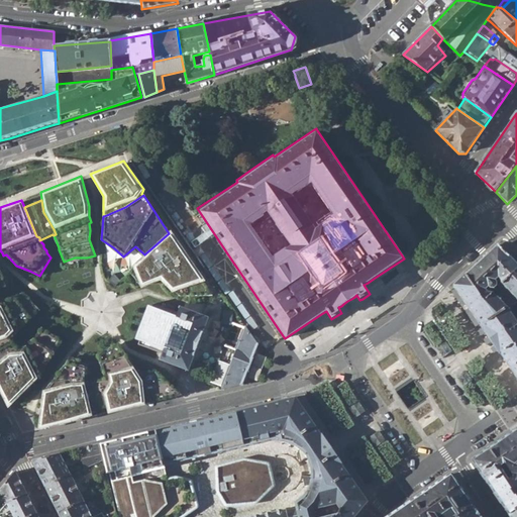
[(212,295),(170,232),(169,233),(144,254),(132,266),(140,288),(160,280),(171,292),(175,291),(177,295),(209,295),(212,295)]
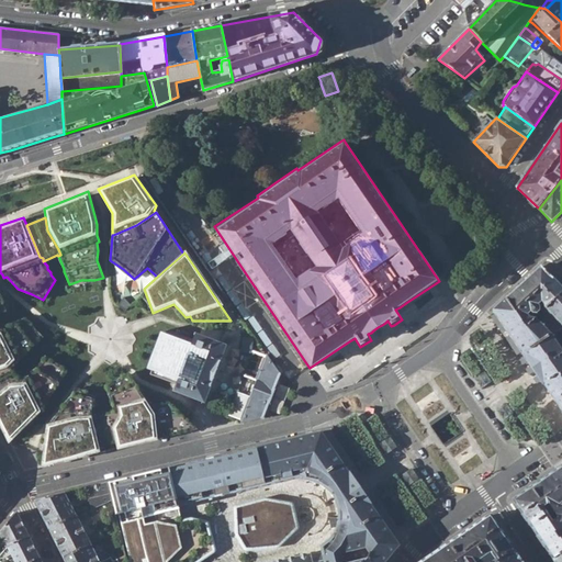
[(492,311),(520,353),(558,332),(560,330),(554,323),(544,329),(528,312),(531,310),(532,312),(535,312),(539,308),(539,306),(537,303),(541,301),(544,307),(561,326),(561,289),(541,268),(492,311)]
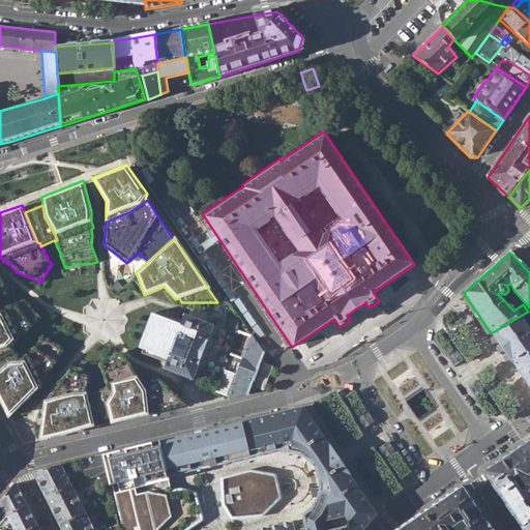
[(0,350),(11,347),(12,345),(20,337),(33,325),(42,316),(26,296),(16,304),(13,303),(1,312),(0,312),(0,350)]
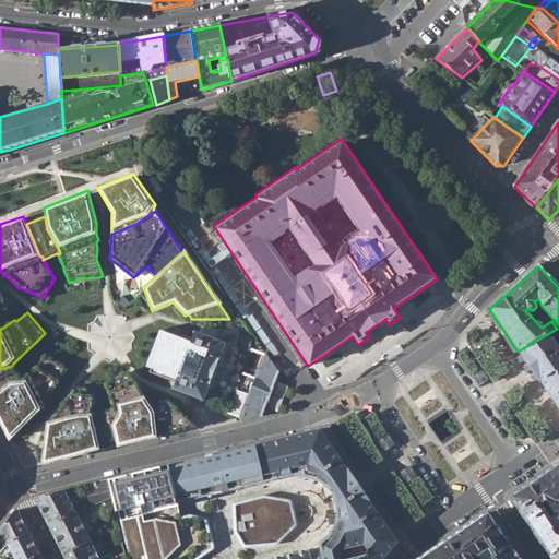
[(558,411),(558,336),(555,330),(518,352),(539,383),(558,411)]
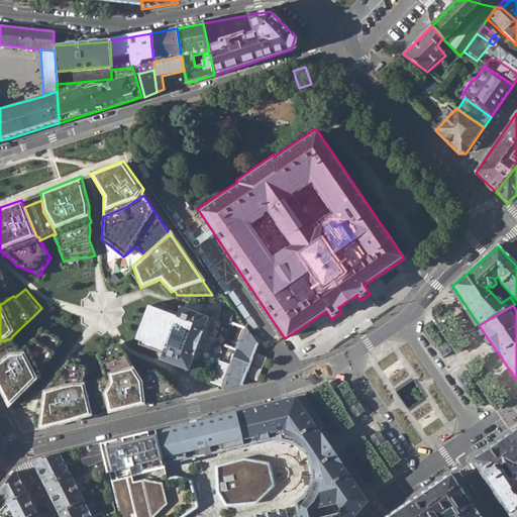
[(166,350),(162,363),(181,370),(184,372),(188,373),(209,317),(202,314),(182,306),(177,318),(192,323),(180,355),(166,350)]
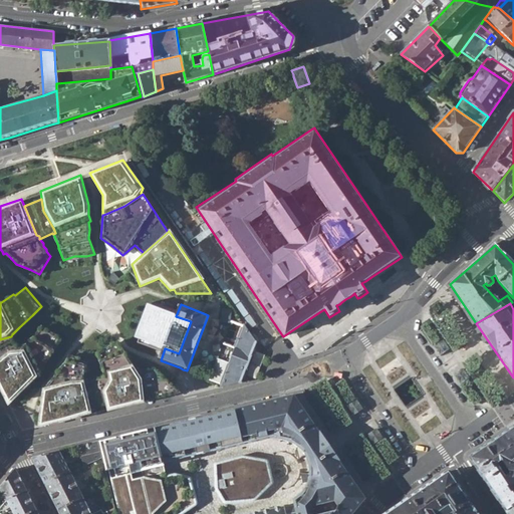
[(179,353),(191,321),(176,316),(148,305),(135,336),(165,348),(179,353)]
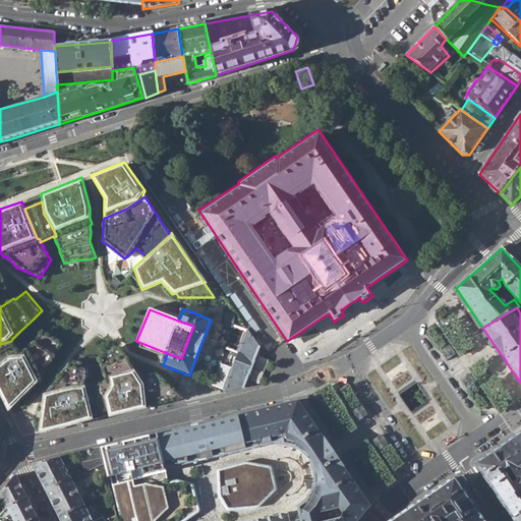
[(261,349),(242,324),(235,343),(233,344),(232,344),(232,345),(231,346),(231,347),(231,348),(232,349),(232,350),(233,351),(238,353),(233,366),(228,364),(217,395),(245,388),(251,372),(253,365),(261,349)]
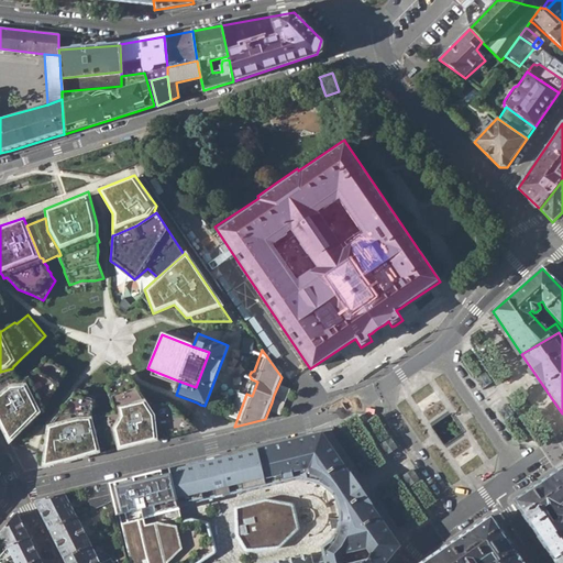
[(0,427),(10,445),(23,432),(42,414),(46,410),(45,408),(52,397),(61,385),(58,383),(67,371),(45,357),(29,377),(19,381),(18,385),(9,385),(0,393),(0,427)]
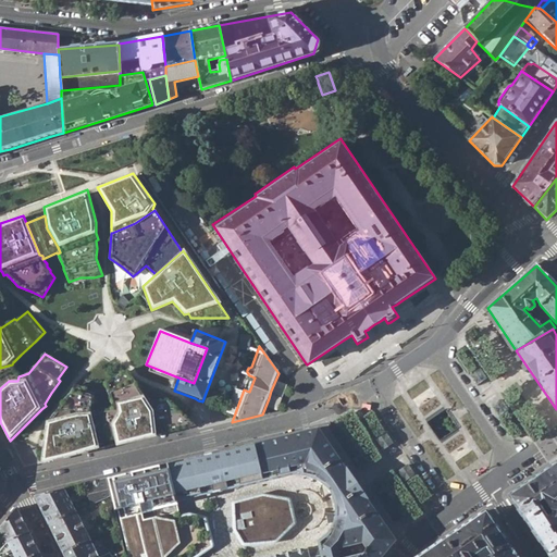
[(0,368),(0,388),(9,381),(17,381),(19,376),(12,364),(0,368)]
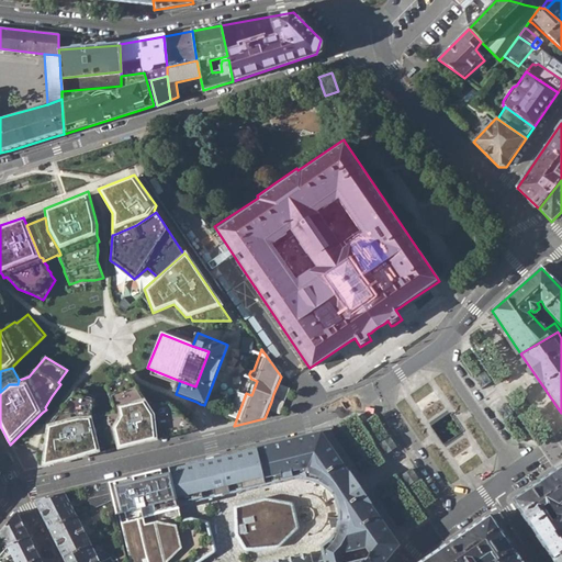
[(475,378),(482,388),(492,381),(485,371),(475,378)]
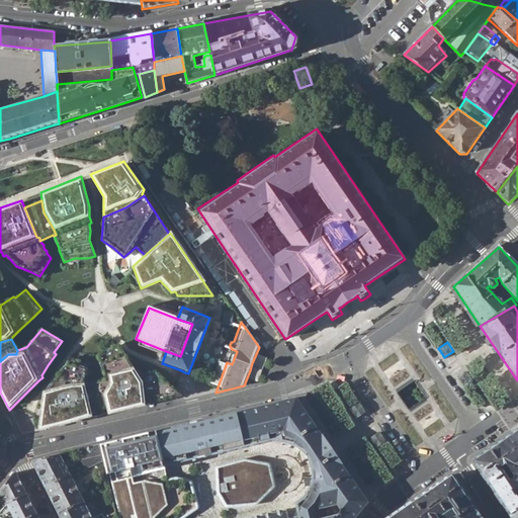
[(145,404),(181,396),(176,391),(156,370),(139,374),(135,367),(132,367),(119,346),(114,346),(112,346),(96,355),(103,375),(106,374),(108,378),(109,383),(103,394),(108,413),(145,404)]
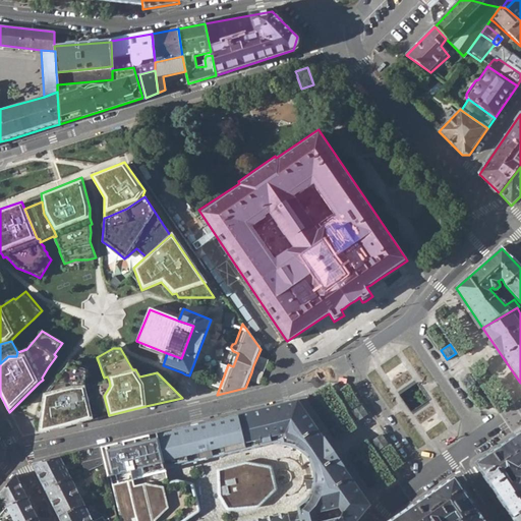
[(39,432),(93,419),(87,400),(85,387),(87,385),(89,374),(89,366),(69,358),(54,384),(52,384),(46,393),(43,394),(40,429),(39,432)]
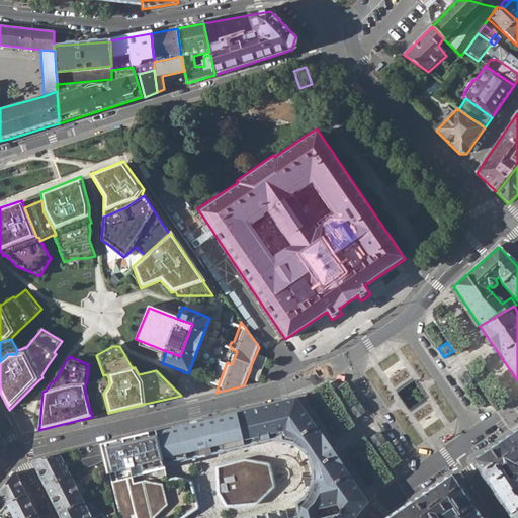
[(456,376),(462,385),(471,379),(465,370),(456,376)]
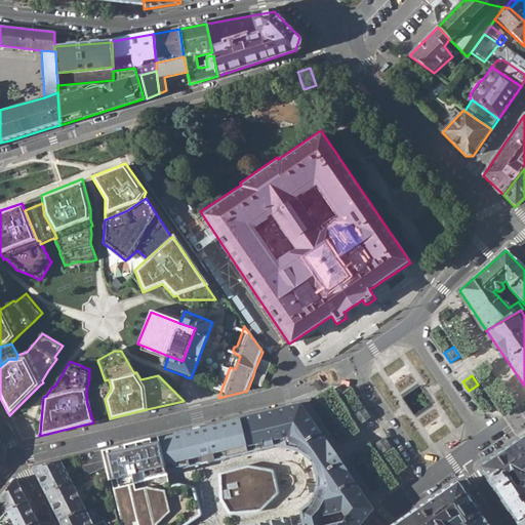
[(87,403),(93,422),(110,418),(105,399),(111,389),(110,384),(87,388),(86,390),(87,403)]
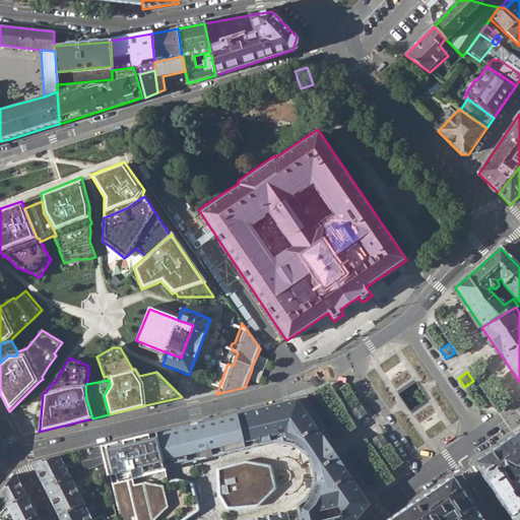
[(201,424),(168,432),(176,467),(210,459),(281,442),(282,446),(283,448),(285,449),(288,449),(293,450),(295,451),(297,452),(300,454),(302,456),(304,458),(306,461),(308,463),(309,464),(309,466),(310,467),(310,468),(311,469),(311,471),(312,473),(312,475),(312,477),(312,480),(312,483),(311,486),(310,489),(309,492),(307,494),(306,497),(304,499),(302,501),(299,503),(297,504),(297,507),(299,512),(288,515),(287,513),(258,519),(323,519),(321,512),(341,507),(344,512),(340,517),(343,519),(355,519),(369,505),(354,483),(344,467),(334,451),(325,438),(324,439),(300,401),(201,424)]
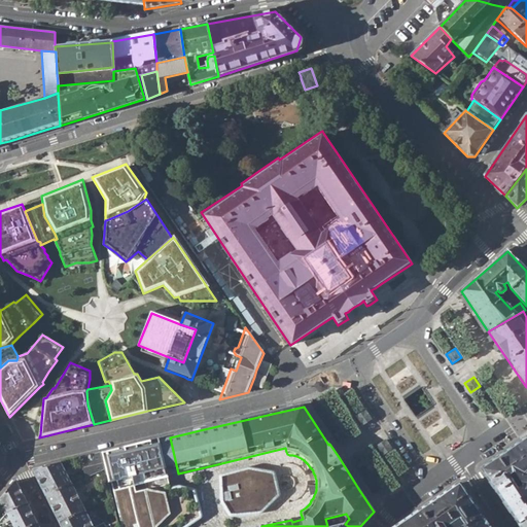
[(357,414),(363,423),(373,417),(366,408),(357,414)]
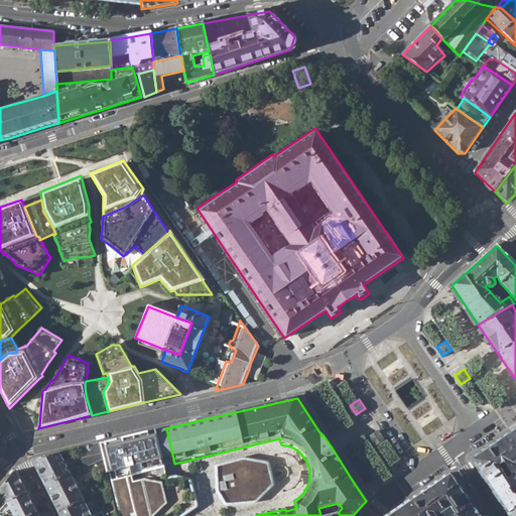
[(515,427),(470,460),(508,515),(515,508),(515,427)]
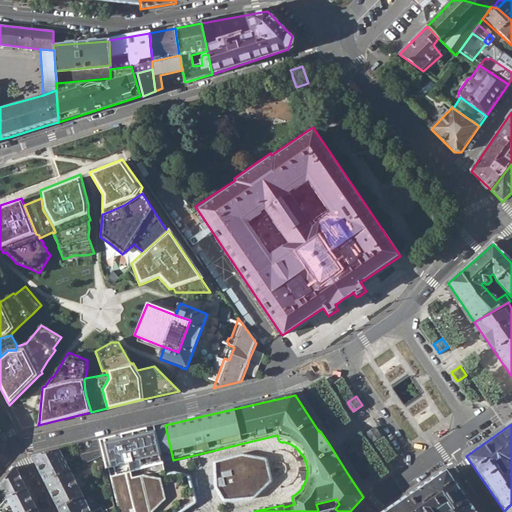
[(173,460),(165,425),(98,441),(101,455),(106,476),(162,463),(173,460)]
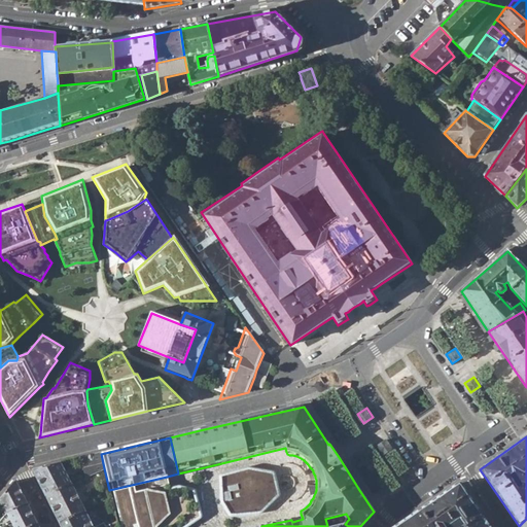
[(377,444),(383,453),(392,447),(386,437),(377,444)]
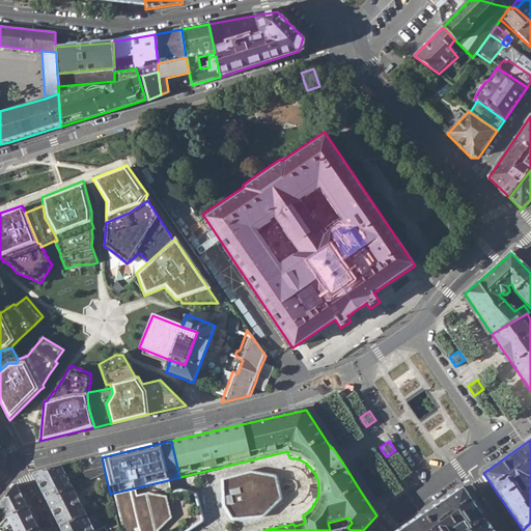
[(105,472),(102,457),(90,460),(95,476),(105,472)]
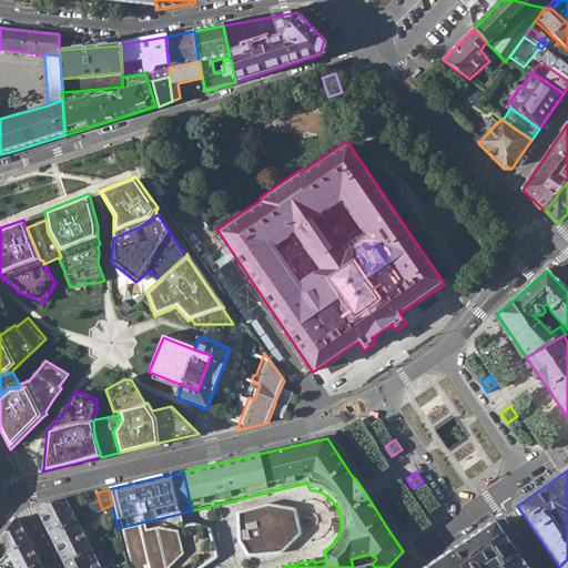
[(93,515),(102,509),(97,493),(85,495),(93,515)]
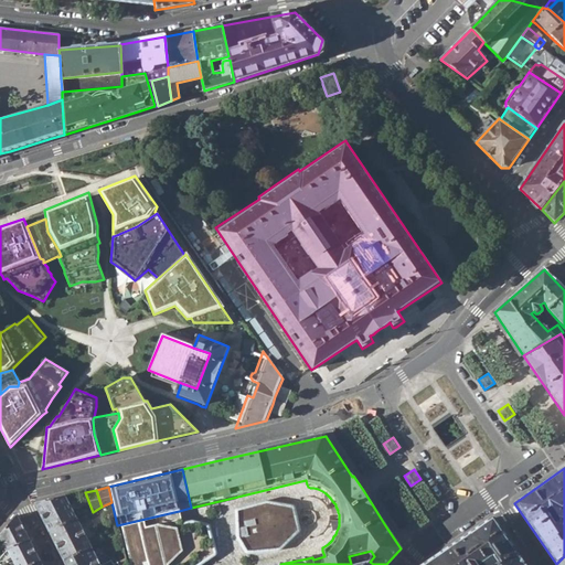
[(76,519),(65,497),(34,504),(49,533),(76,519)]
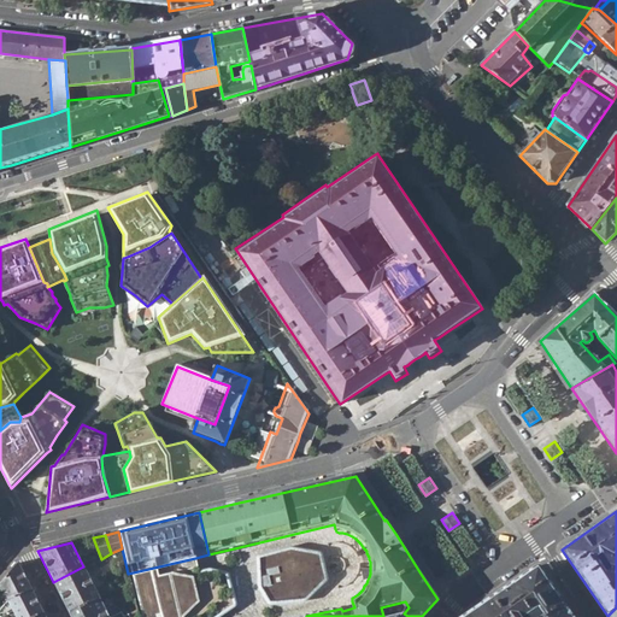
[(260,588),(260,589),(270,606),(271,607),(305,604),(306,604),(307,604),(327,585),(328,583),(327,582),(323,566),(321,556),(321,554),(319,554),(301,551),(294,548),(293,548),(292,548),(258,558),(258,559),(259,580),(259,587),(260,588)]
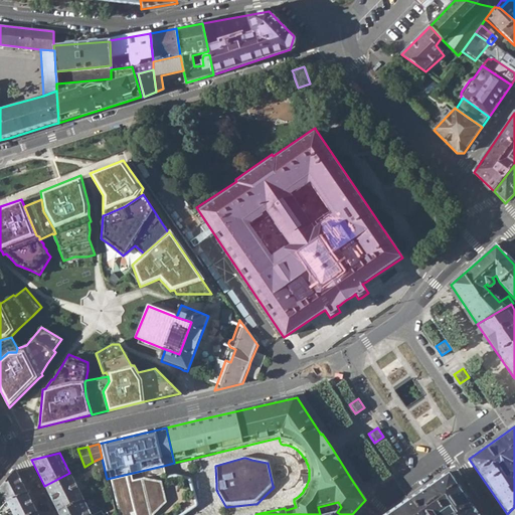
[(183,470),(184,471),(185,473),(187,474),(188,475),(189,475),(190,475),(192,474),(195,473),(196,472),(197,466),(197,465),(196,464),(195,464),(194,464),(192,464),(190,465),(188,465),(187,466),(186,466),(185,467),(184,468),(184,469),(183,470)]
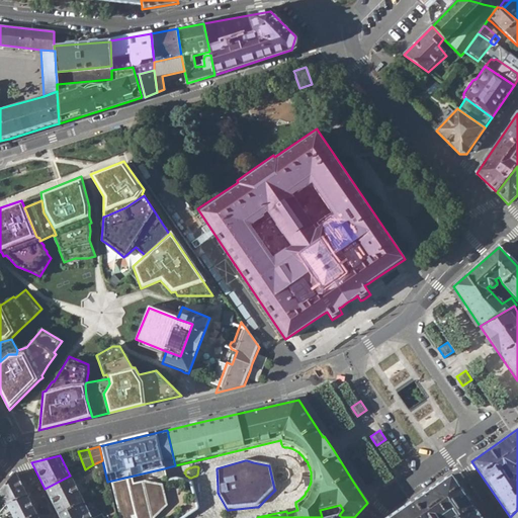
[(184,517),(198,507),(199,507),(199,506),(197,487),(197,486),(177,481),(176,481),(175,481),(168,483),(164,468),(107,482),(115,517),(184,517)]
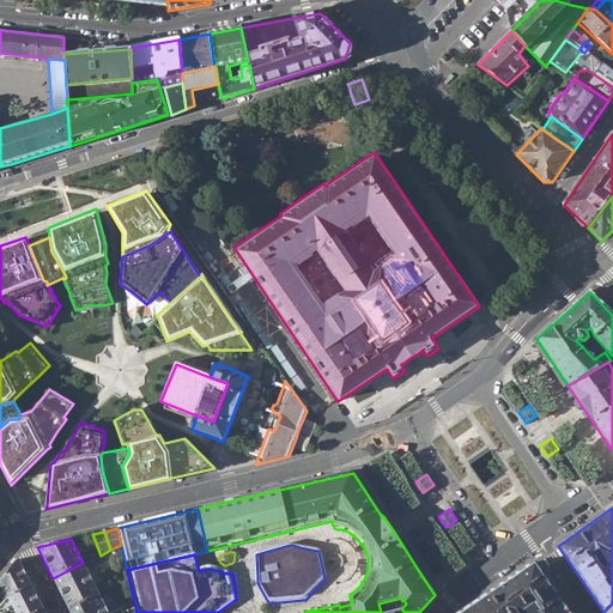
[(0,580),(0,583),(7,598),(31,587),(19,562),(17,560),(0,580)]
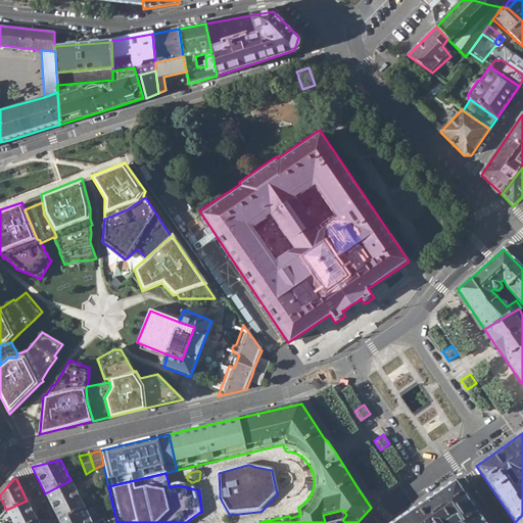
[(84,508),(70,480),(45,493),(58,520),(84,508)]
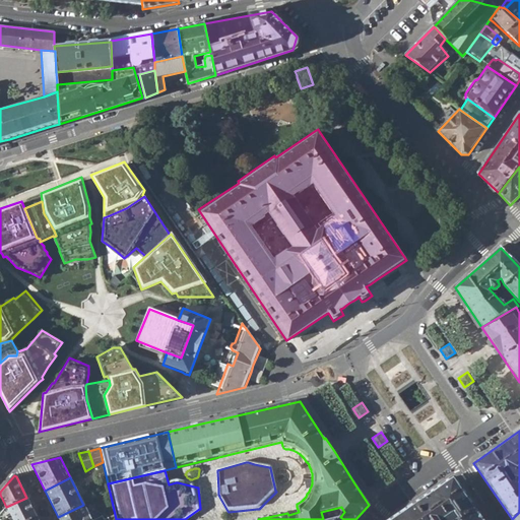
[(453,477),(415,504),(426,519),(441,519),(448,516),(451,519),(457,519),(474,509),(453,477)]
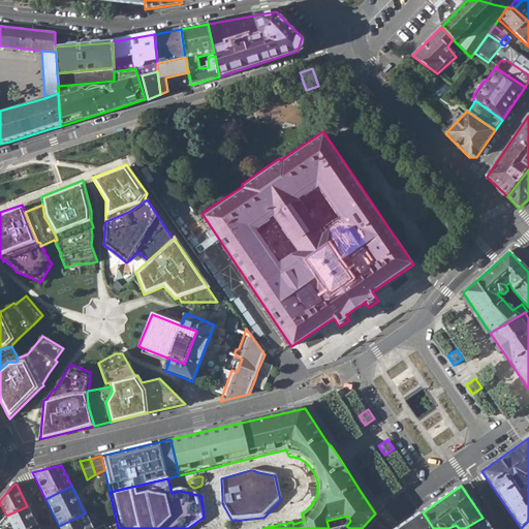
[(0,528),(31,528),(37,526),(27,506),(6,516),(0,523),(0,528)]
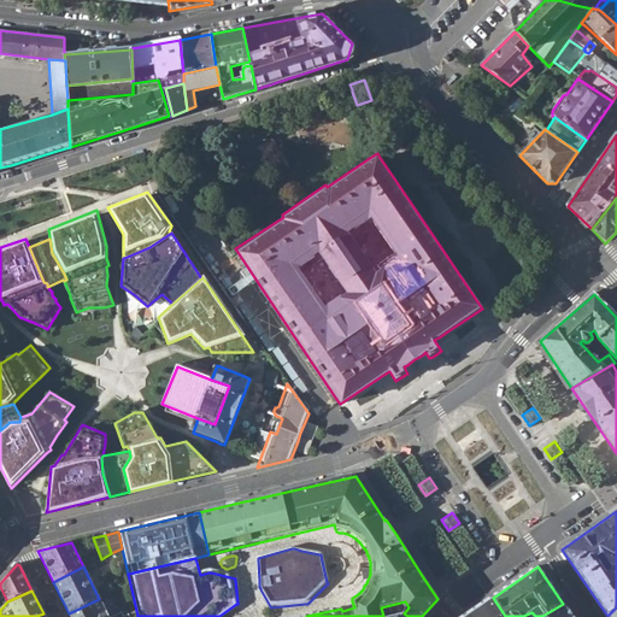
[(464,616),(505,616),(493,598),(464,616)]
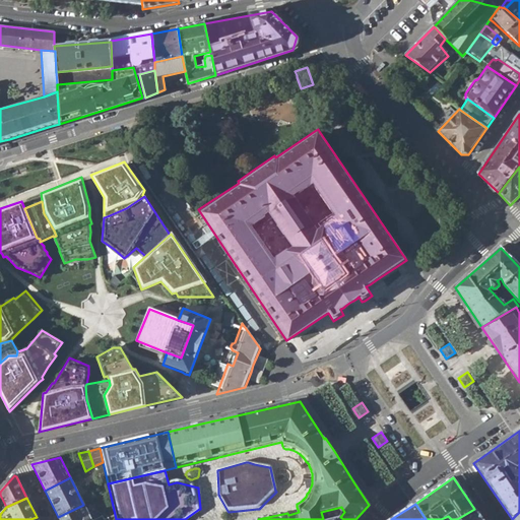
[(91,519),(83,505),(58,517),(59,519),(91,519)]
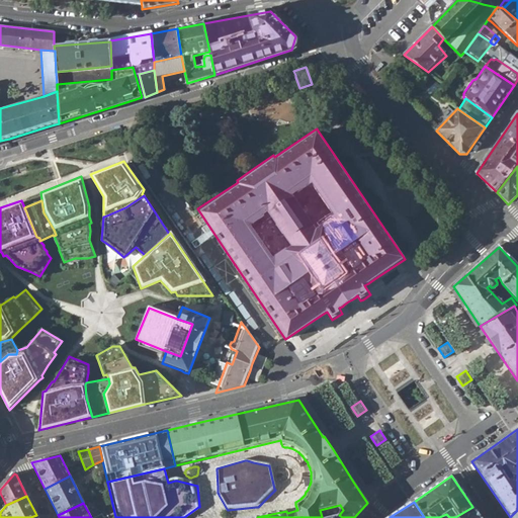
[(480,517),(472,507),(455,517),(480,517)]
